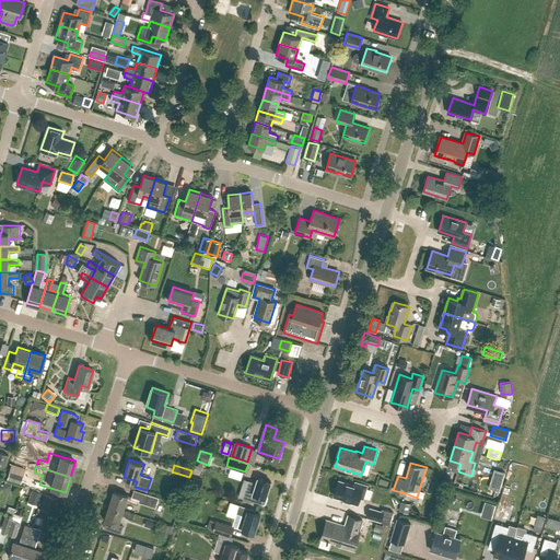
[(200,488),(202,479),(193,477),(190,485),(200,488)]
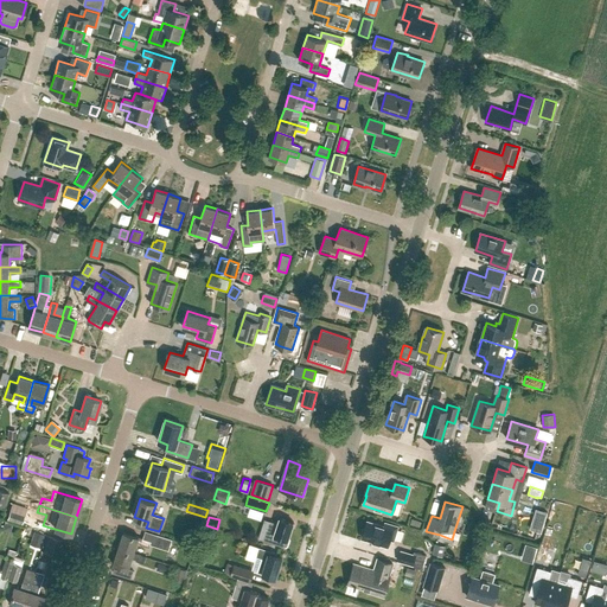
[(288,541),(294,522),(280,517),(278,524),(269,521),(262,540),(286,547),(288,545),(289,542),(288,541)]
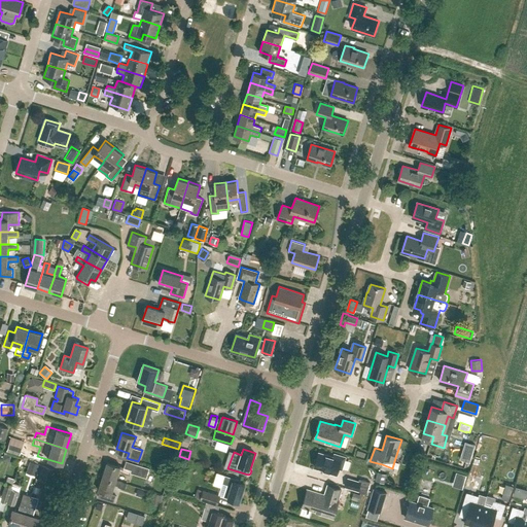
[(35,461),(37,453),(25,450),(23,457),(35,461)]
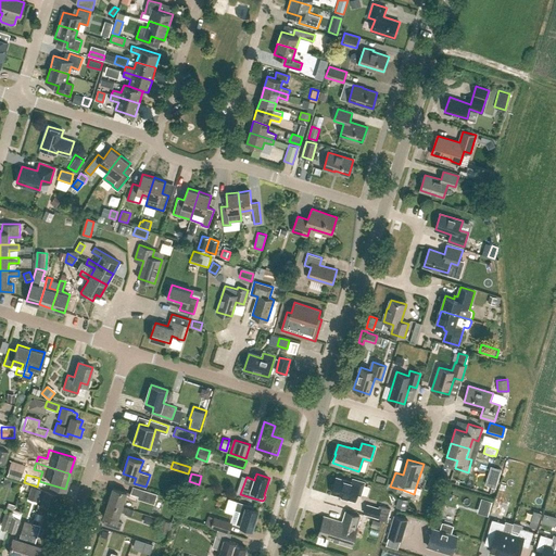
[(352,481),(337,477),(331,492),(345,496),(345,497),(355,501),(357,494),(361,494),(365,482),(353,479),(352,481)]
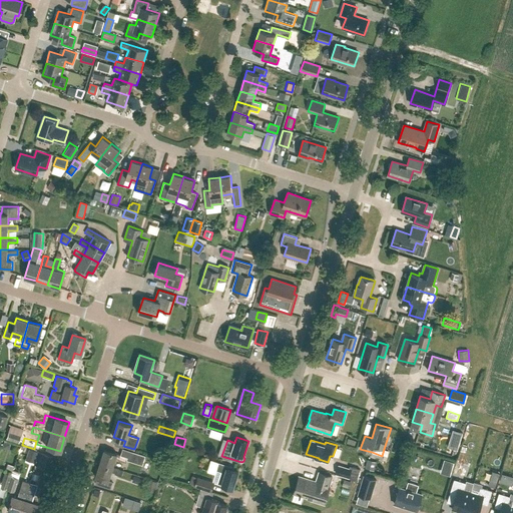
[(457,450),(459,444),(451,441),(449,447),(457,450)]
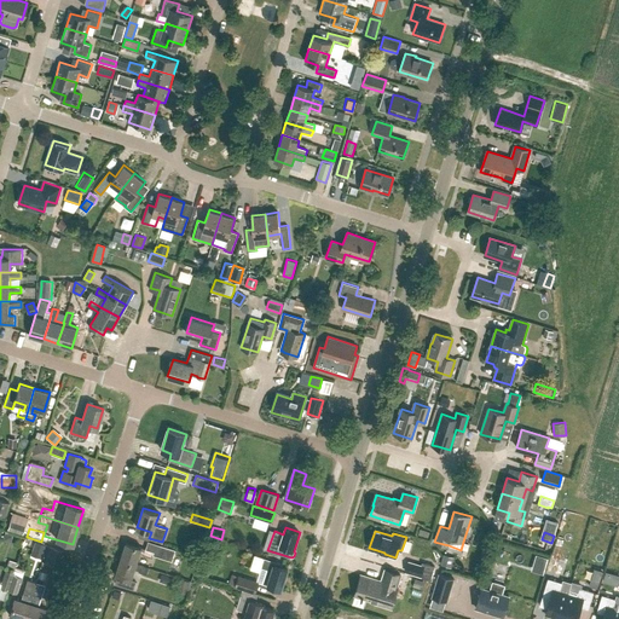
[(121,559),(137,563),(140,554),(152,559),(154,555),(172,561),(175,550),(157,544),(155,551),(142,548),(126,542),(121,559)]
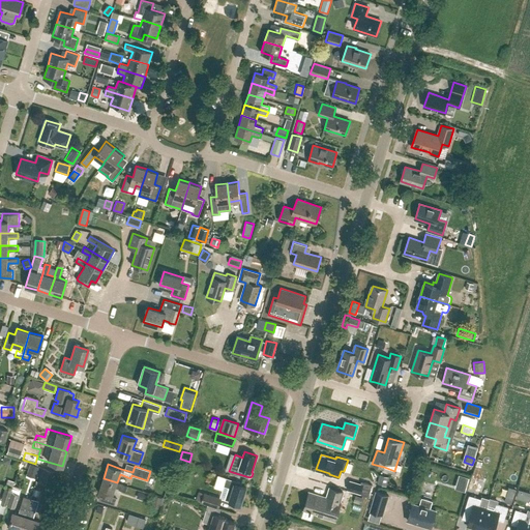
[(30,465),(27,475),(35,477),(38,468),(30,465)]
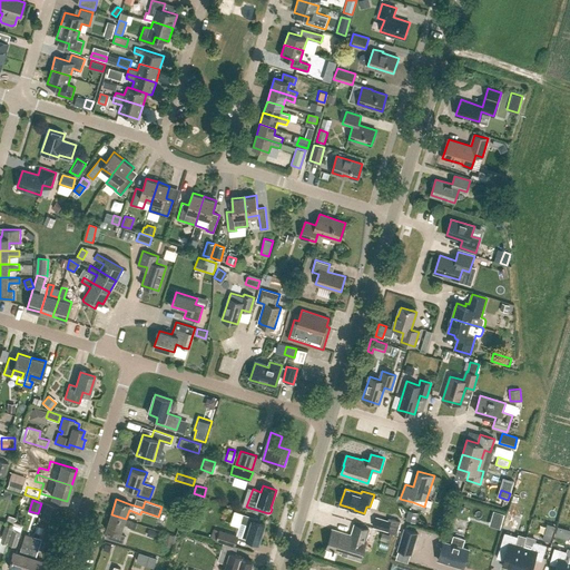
[(56,522),(60,508),(45,502),(40,518),(56,522)]
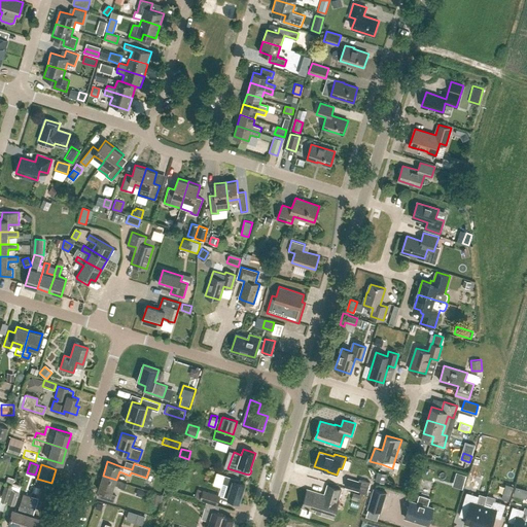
[(475,488),(480,469),(472,466),(467,486),(475,488)]
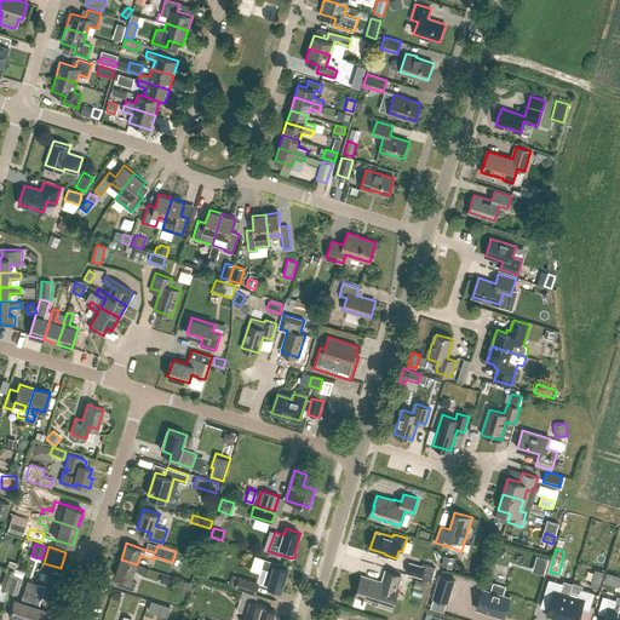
[(443,556),(441,566),(452,569),(454,560),(443,556)]
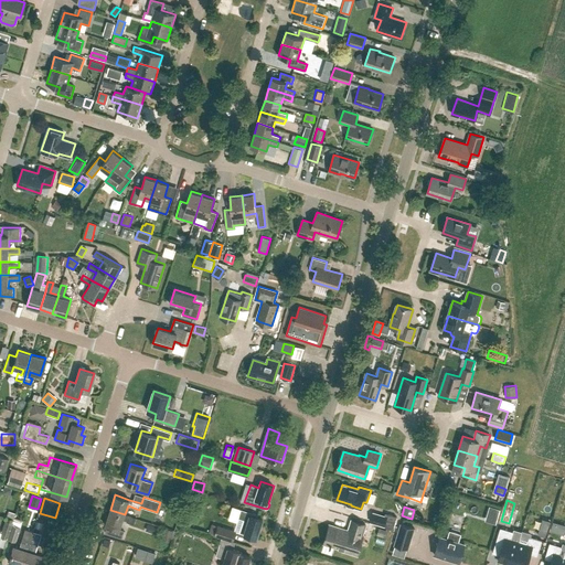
[(487,520),(494,522),(499,510),(490,507),(487,520)]
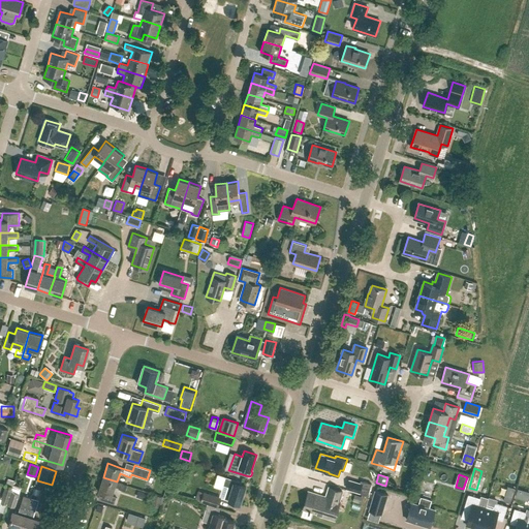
[(117,481),(103,477),(99,492),(100,492),(98,499),(114,503),(116,497),(113,496),(115,488),(126,491),(127,486),(117,481)]
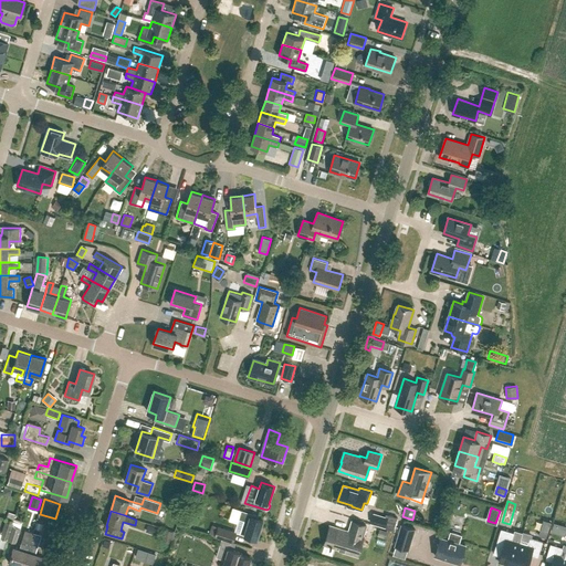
[(257,538),(263,520),(251,516),(252,514),(242,511),(239,519),(244,520),(241,533),(244,535),(257,538)]
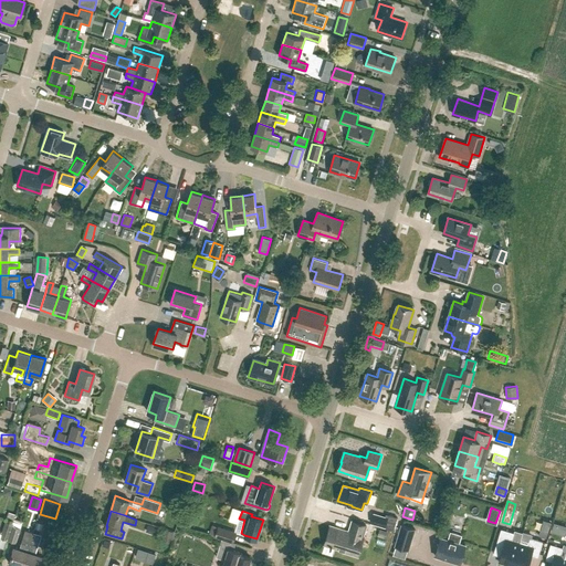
[(0,536),(7,540),(12,524),(11,524),(14,514),(8,512),(6,519),(4,522),(0,534),(0,536)]
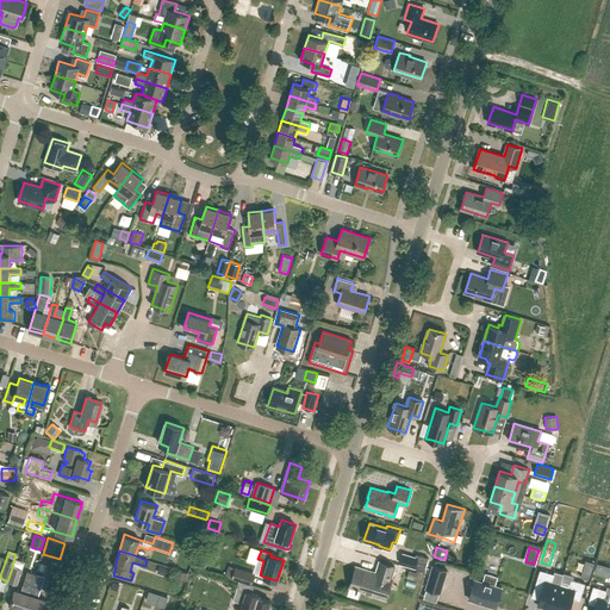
[(429,558),(427,556),(416,554),(415,556),(403,553),(400,562),(415,567),(422,570),(424,571),(429,558)]
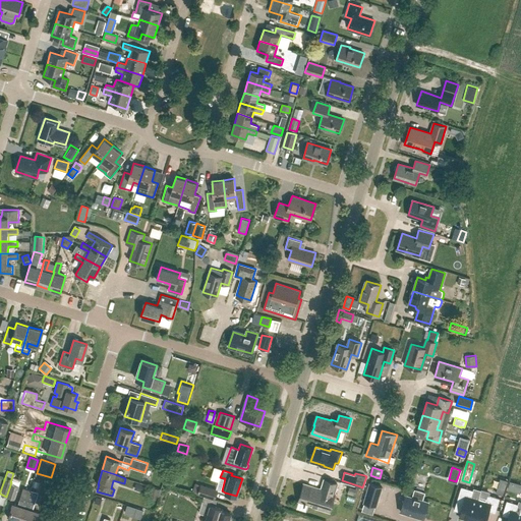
[(334,494),(337,483),(325,479),(322,489),(304,484),(299,500),(317,506),(316,508),(330,512),(335,494),(334,494)]
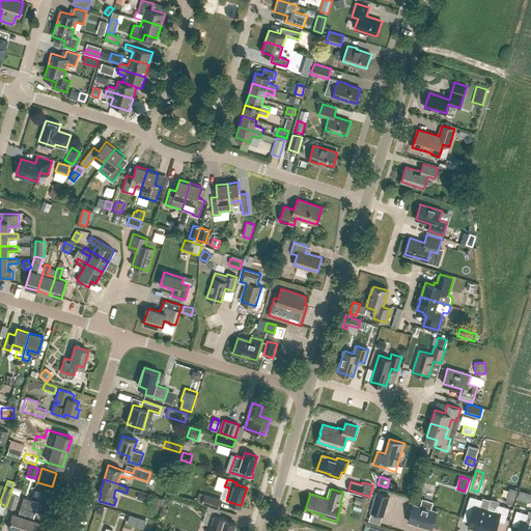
[(530,494),(520,491),(518,498),(529,501),(530,495),(530,494)]
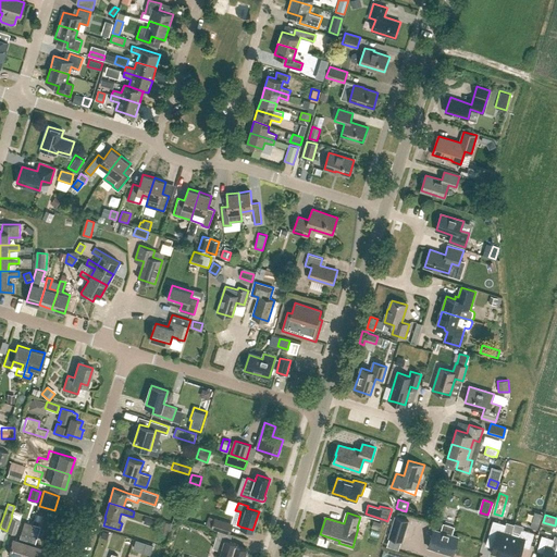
[(12,516),(7,531),(14,533),(19,519),(12,516)]
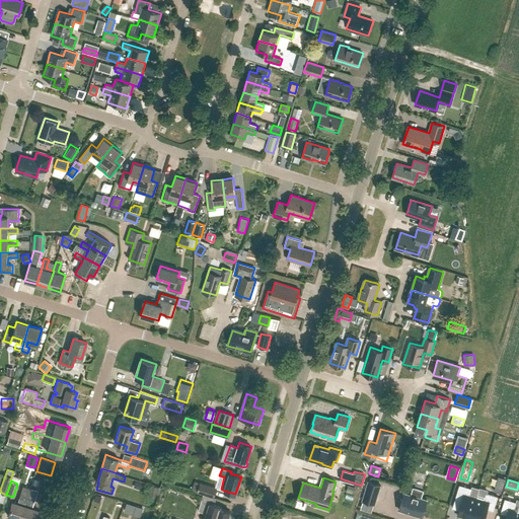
[(374,504),(380,485),(368,482),(362,501),(374,504)]
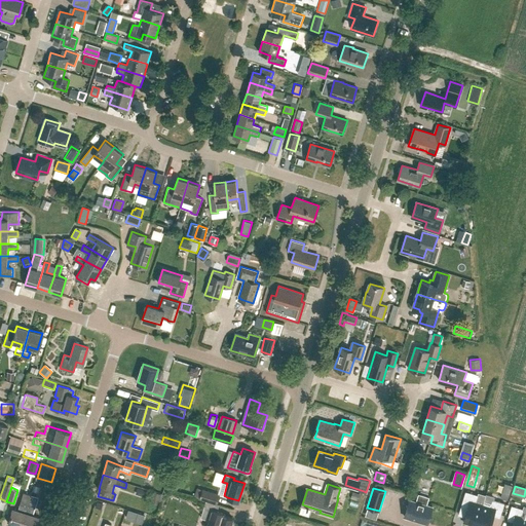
[(199,498),(207,500),(217,504),(220,494),(202,489),(199,498)]
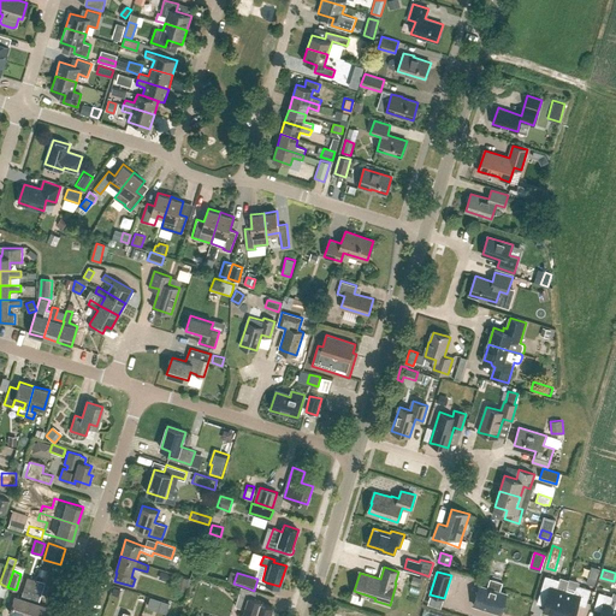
[(545,575),(540,592),(548,594),(543,611),(551,615),(552,614),(558,615),(567,588),(569,580),(560,576),(560,579),(545,575)]
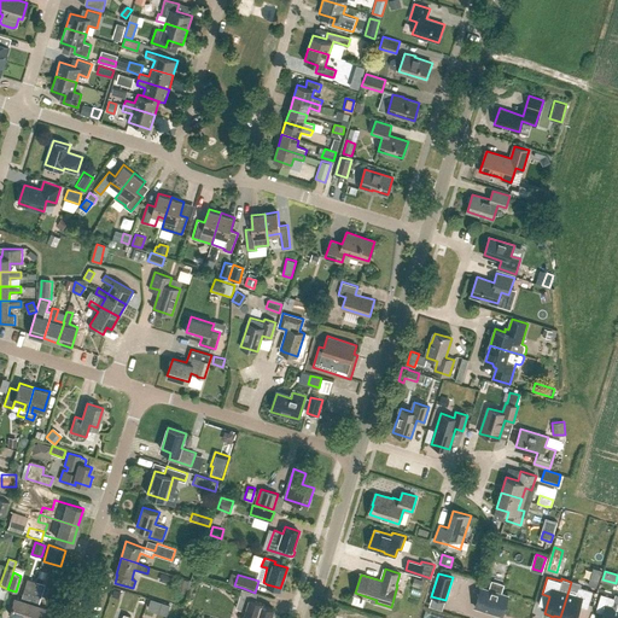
[(22,617),(24,617),(36,582),(27,578),(23,592),(24,592),(22,599),(15,596),(9,613),(22,617)]
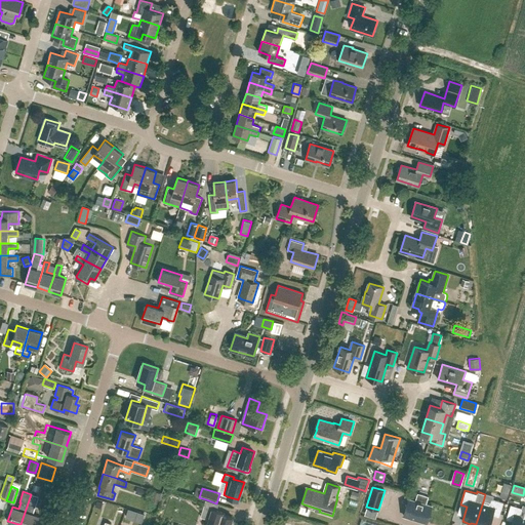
[(426,503),(428,496),(418,493),(415,500),(408,498),(403,515),(412,518),(412,517),(416,518),(416,519),(427,522),(432,506),(426,503)]
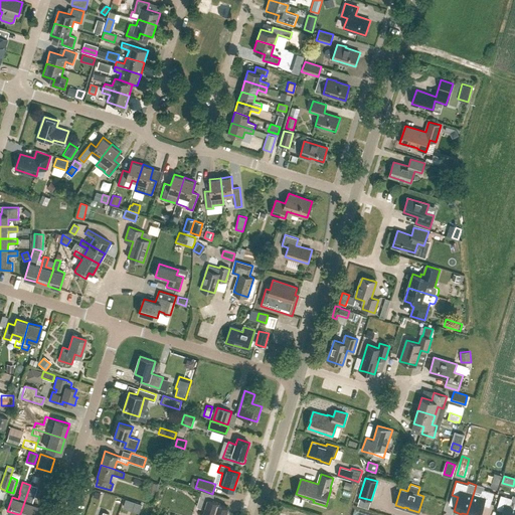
[(474,492),(467,514),(469,514),(480,514),(484,505),(490,507),(494,492),(484,489),(484,486),(476,484),(476,485),(474,492)]
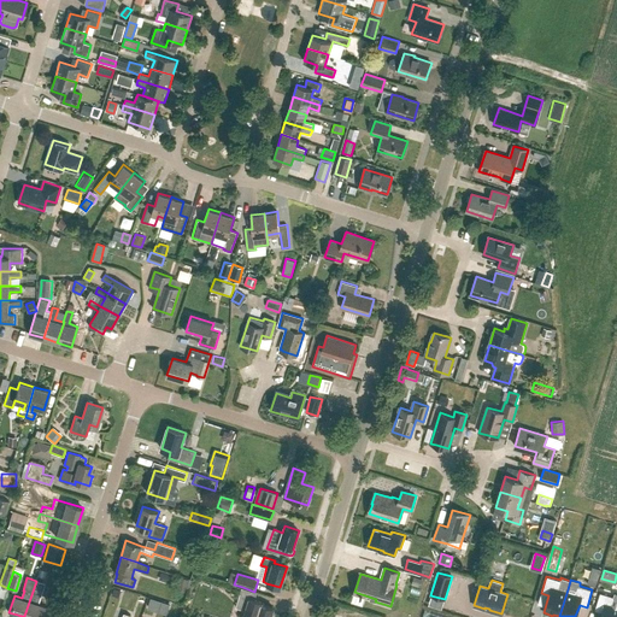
[(36,581),(24,616),(40,616),(45,605),(37,604),(45,583),(36,581)]
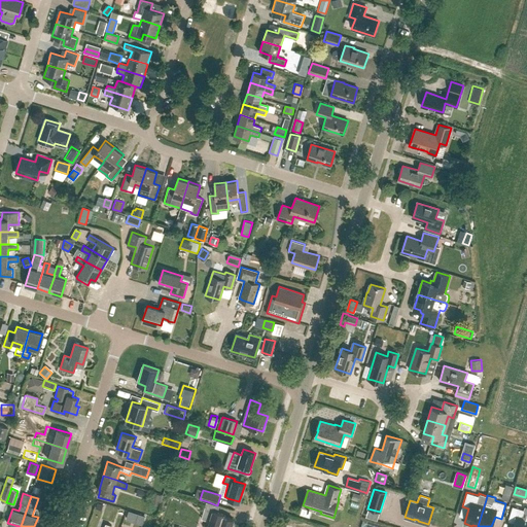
[(219,505),(217,505),(207,501),(202,519),(210,521),(208,526),(231,526),(234,519),(223,516),(223,514),(217,512),(219,505)]
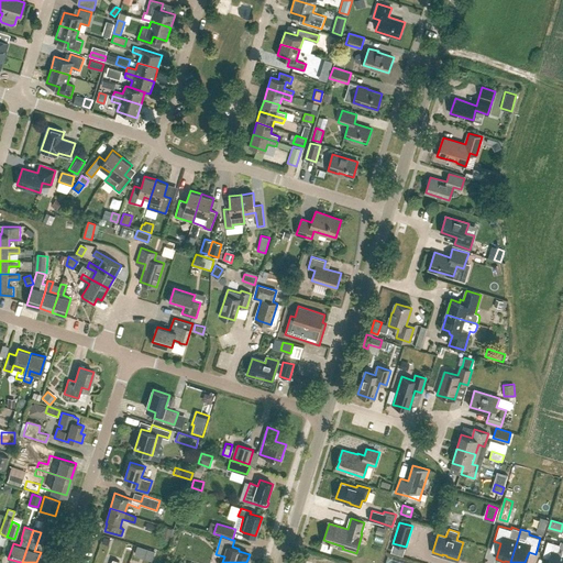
[(548,541),(542,556),(549,559),(548,562),(561,562),(562,562),(562,541),(561,541),(560,544),(548,541)]
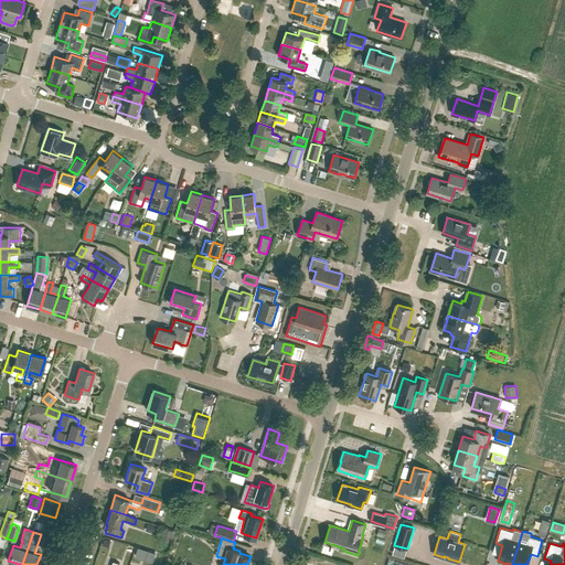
[(148,551),(138,547),(136,556),(146,560),(148,551)]
